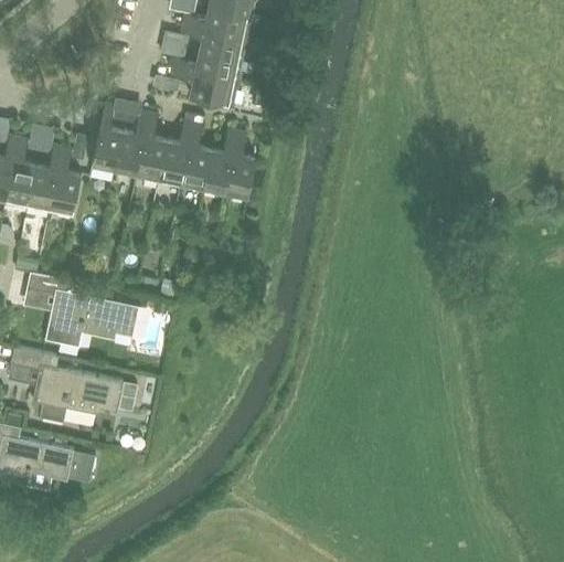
[(209,0),(208,6),(251,14),(253,0),(209,0)]
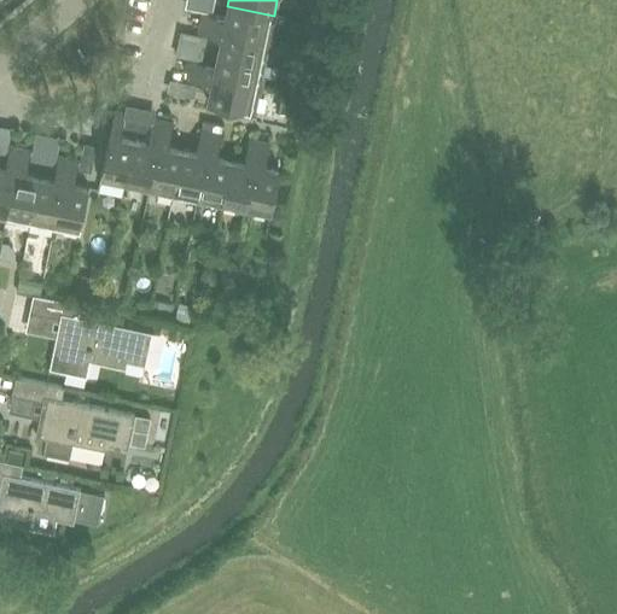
[(269,40),(274,16),(227,6),(225,21),(202,16),(199,25),(269,40)]
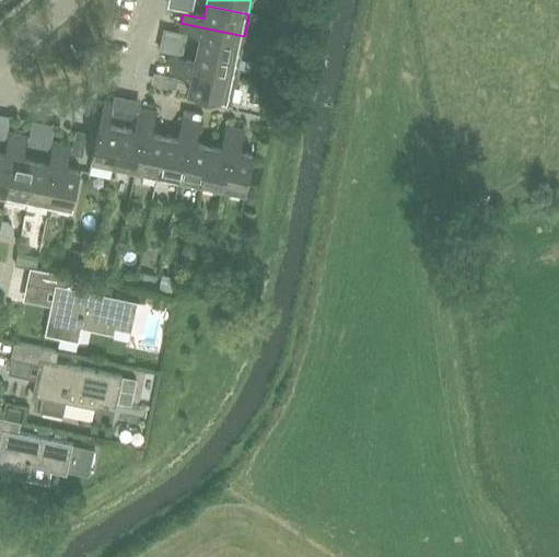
[(239,58),(244,36),(181,23),(179,33),(199,37),(197,49),(239,58)]
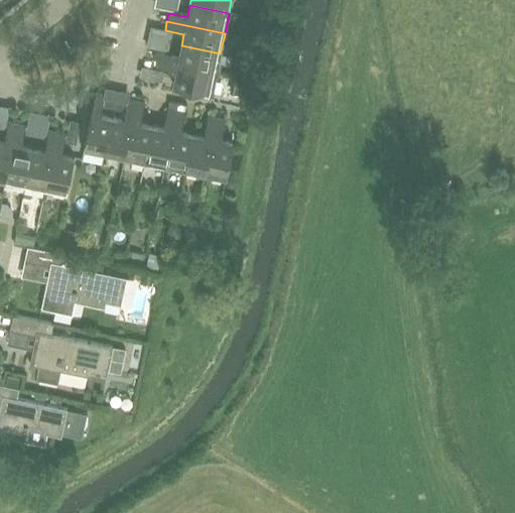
[(216,74),(220,53),(181,45),(178,57),(160,53),(158,61),(216,74)]
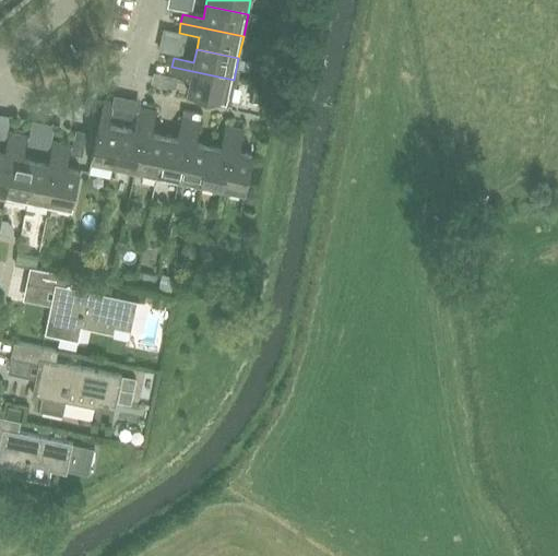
[(229,103),(234,80),(171,67),(169,77),(190,81),(187,94),(229,103)]
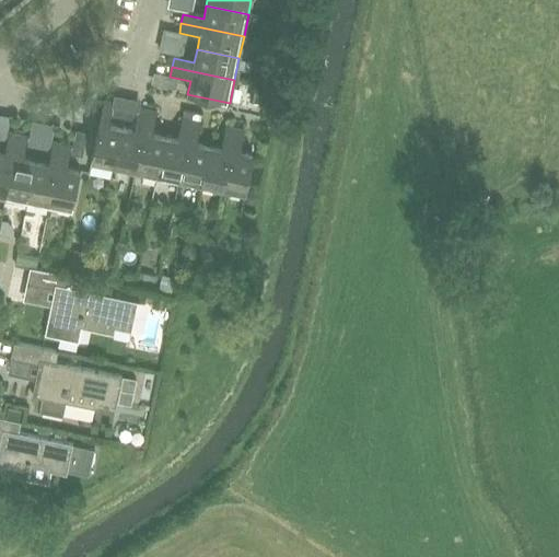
[(112,171),(120,128),(108,125),(113,105),(103,103),(90,165),(112,171)]
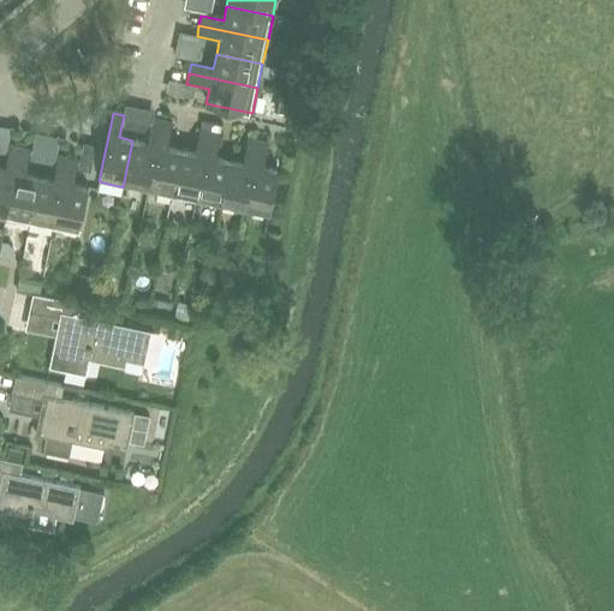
[(147,192),(161,124),(151,121),(147,143),(132,141),(123,187),(147,192)]
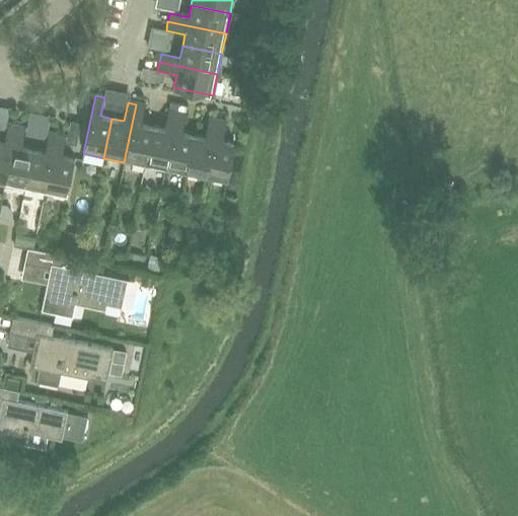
[(144,166),(152,127),(141,125),(145,105),(136,104),(124,162),(144,166)]
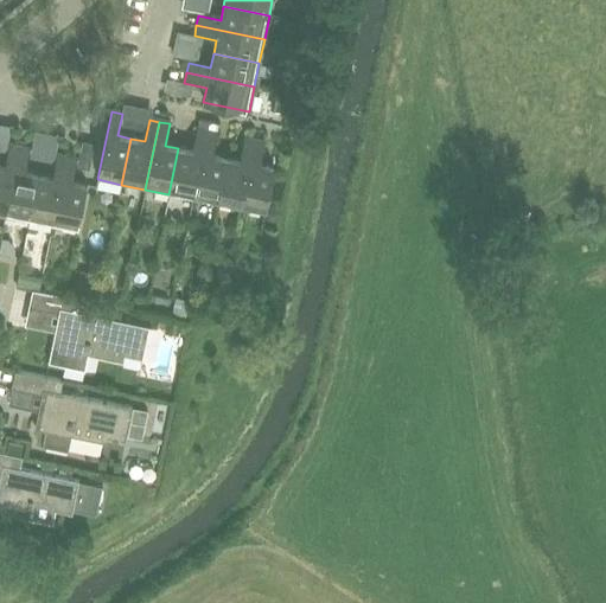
[(192,199),(206,132),(197,129),(192,152),(178,148),(168,194),(192,199)]
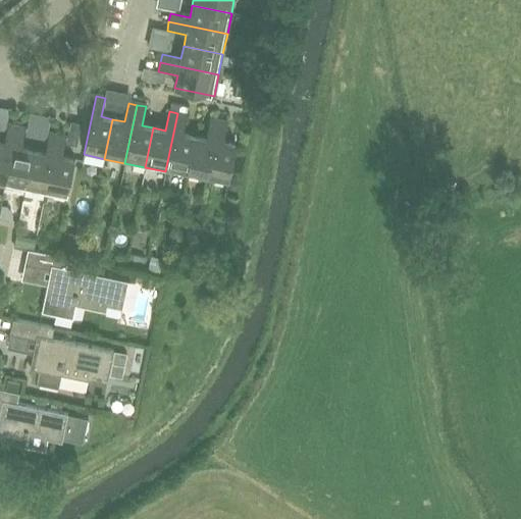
[(186,175),(194,137),(183,134),(187,115),(177,113),(165,171),(186,175)]
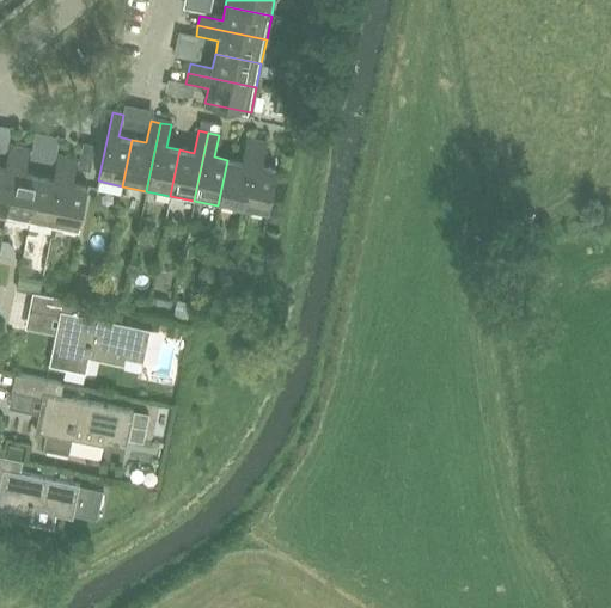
[(242,212),(256,143),(246,141),(242,163),(227,160),(218,206),(242,212)]
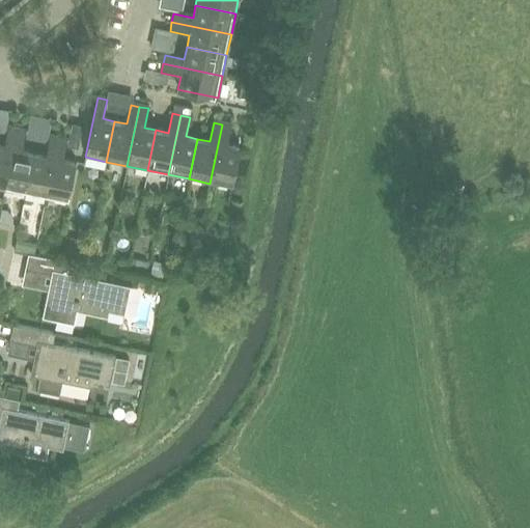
[(222,124),(210,184),(231,188),(240,147),(227,145),(231,126),(222,124)]
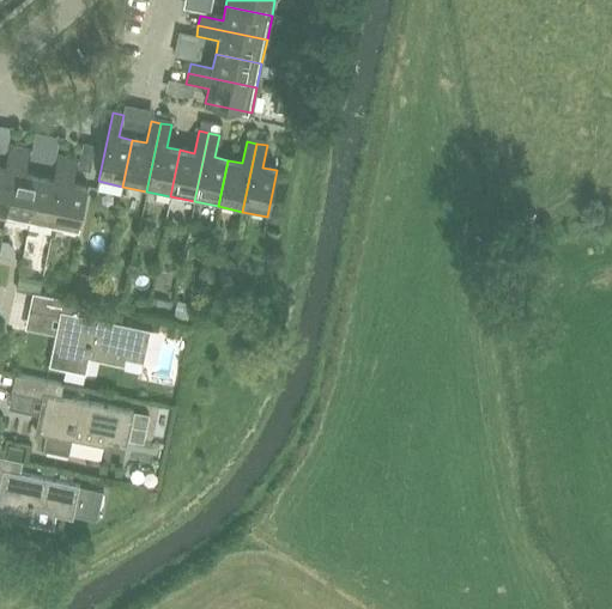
[(0,217),(5,218),(19,150),(8,148),(4,170),(0,169),(0,217)]
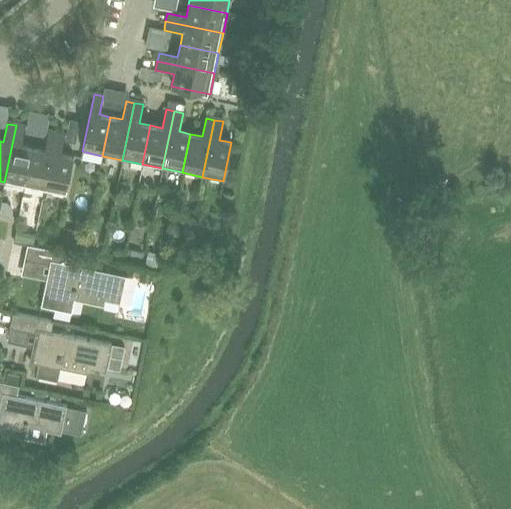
[(24,187),(32,148),(21,146),(24,127),(16,125),(4,182),(24,187)]
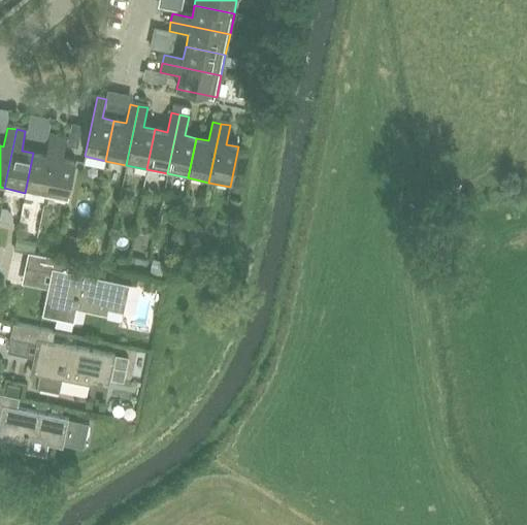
[(45,197),(58,138),(48,136),(44,155),(33,153),(25,193),(45,197)]
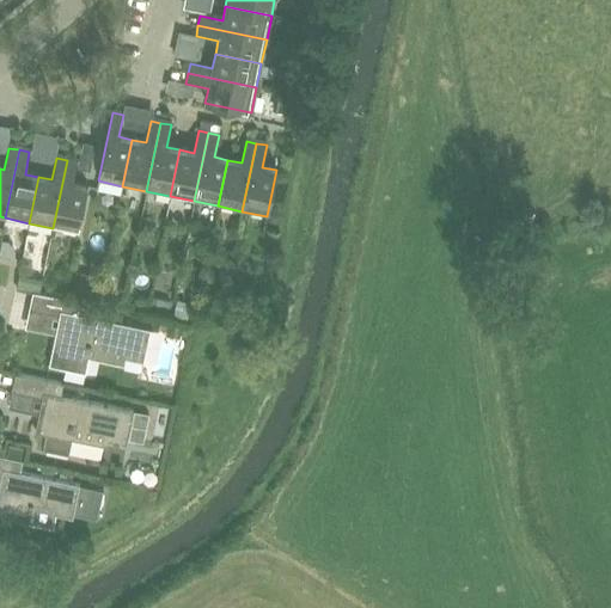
[(67,160),(53,228),(78,233),(87,186),(73,184),(77,161),(67,160)]
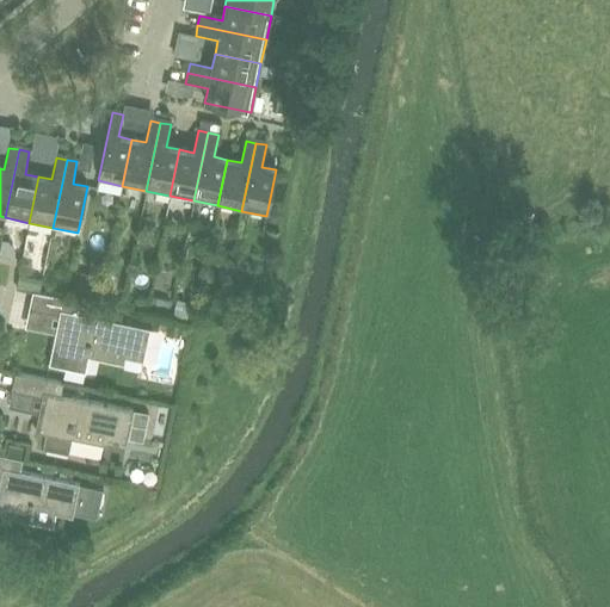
[(201,287),(198,299),(205,301),(214,303),(216,290),(201,287)]
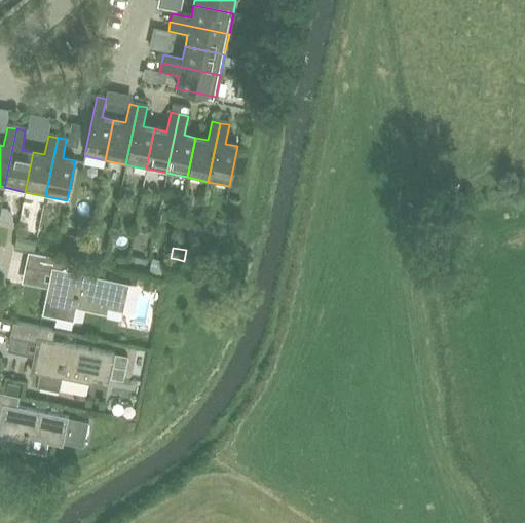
[(73,323),(75,309),(78,298),(106,304),(105,309),(122,313),(128,285),(66,271),(69,262),(27,253),(25,267),(50,272),(41,316),(73,323)]
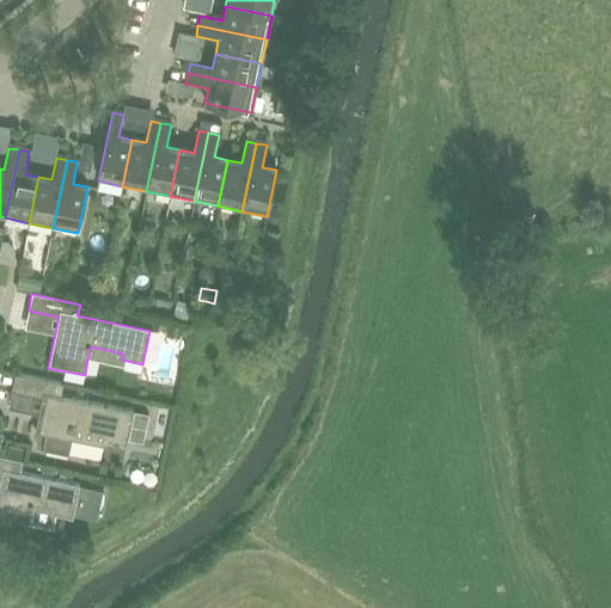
[(167,304),(150,300),(147,313),(147,315),(167,320),(170,309),(171,304),(167,304)]
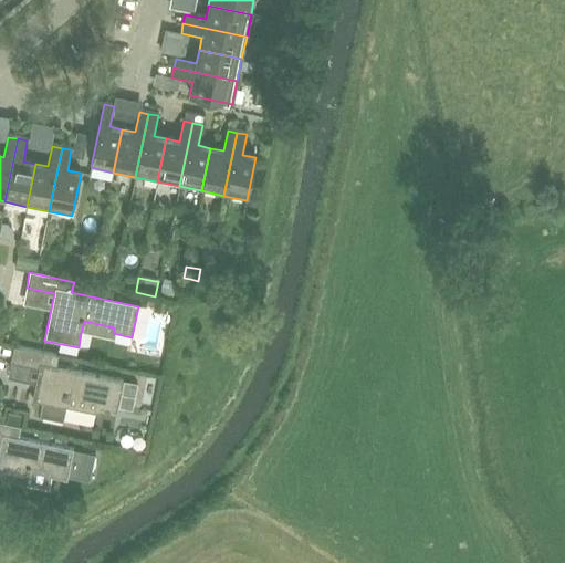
[(160,291),(159,295),(171,298),(174,288),(175,281),(163,279),(160,291)]
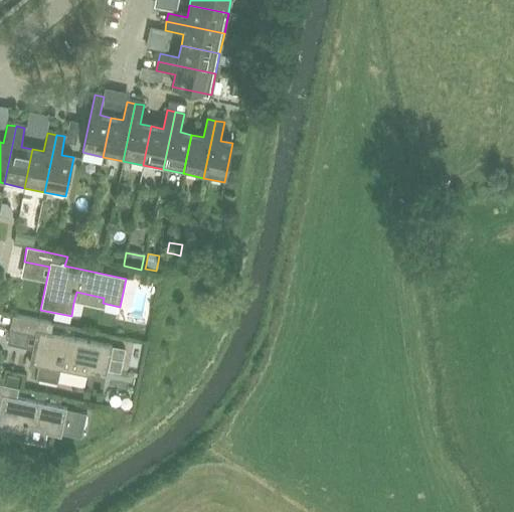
[(139,285),(152,288),(152,285),(153,285),(154,285),(158,286),(159,282),(160,278),(155,277),(147,275),(143,274),(140,274),(135,272),(134,280),(135,280),(140,281),(139,283),(139,285)]
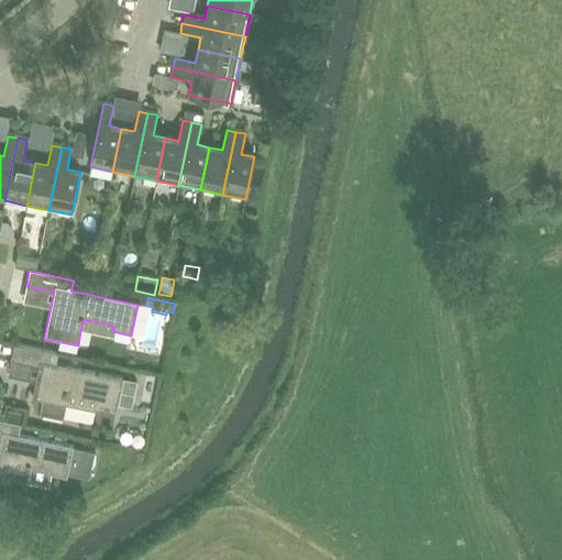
[(65,406),(74,408),(77,397),(98,402),(97,406),(116,410),(122,380),(55,366),(57,355),(13,347),(10,361),(37,368),(31,399),(42,402),(39,416),(62,420),(65,406)]
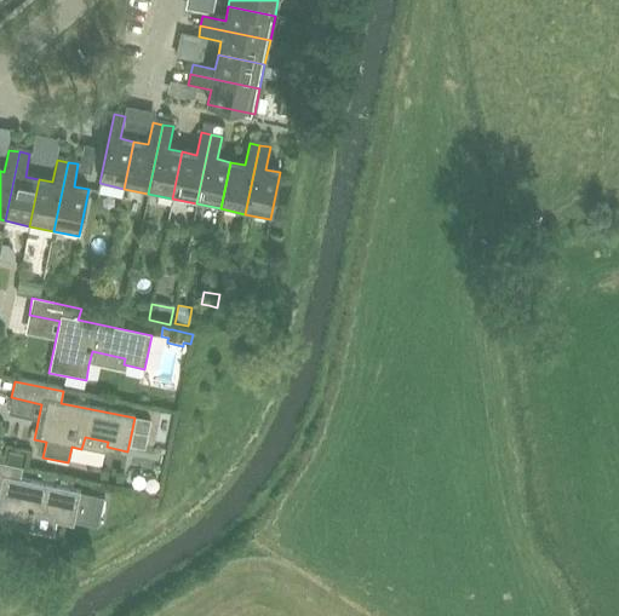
[(11,453),(7,465),(22,467),(26,455),(11,453)]
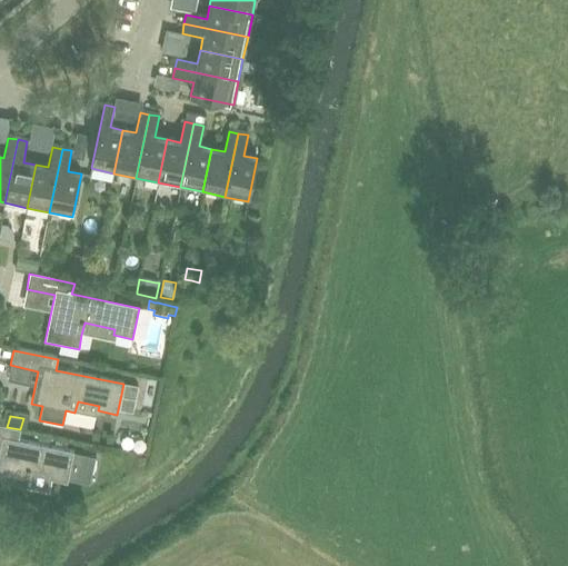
[(0,442),(1,443),(0,447),(0,476),(6,478),(5,484),(27,488),(28,483),(30,470),(49,475),(48,480),(50,480),(67,484),(68,482),(89,486),(96,458),(73,454),(18,442),(20,432),(0,426),(0,442)]
